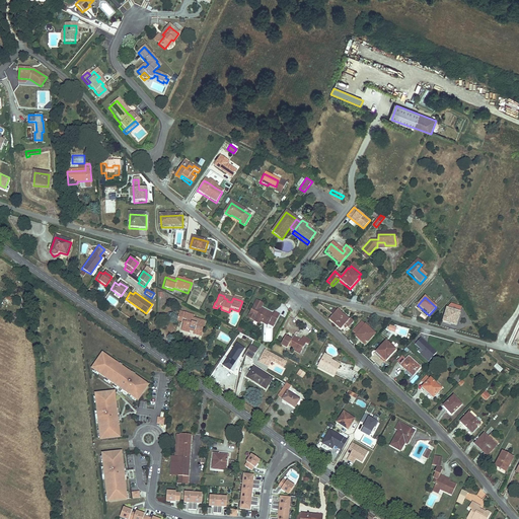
[(249,316),(255,319),(268,326),(269,323),(274,325),(279,316),(274,314),(273,316),(261,310),(263,305),(256,302),(249,316)]
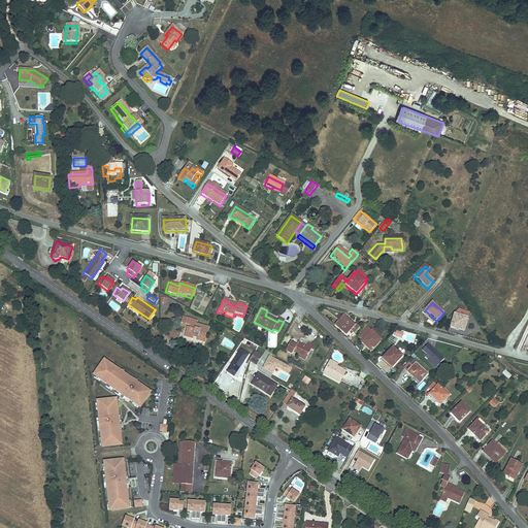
[(453,318),(451,328),(464,331),(466,324),(468,316),(458,312),(453,318)]
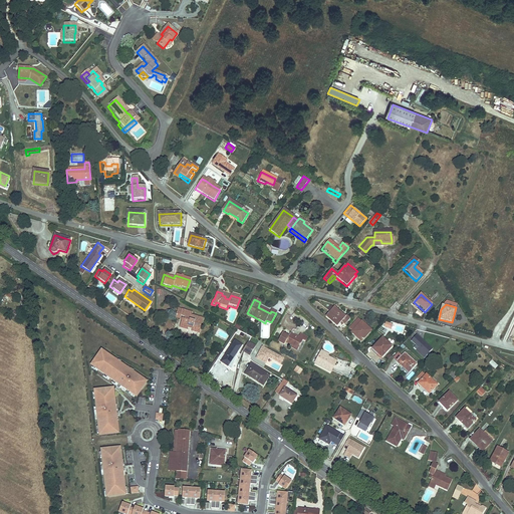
[(335,307),(330,312),(341,322),(346,317),(335,307)]
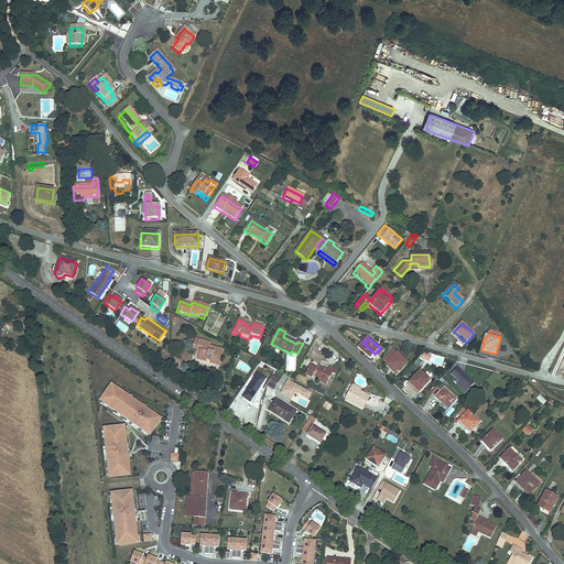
[(195,339),(193,350),(196,351),(197,348),(203,349),(202,354),(199,353),(197,361),(206,364),(207,361),(212,362),(210,366),(218,368),(224,350),(208,347),(209,344),(195,339)]
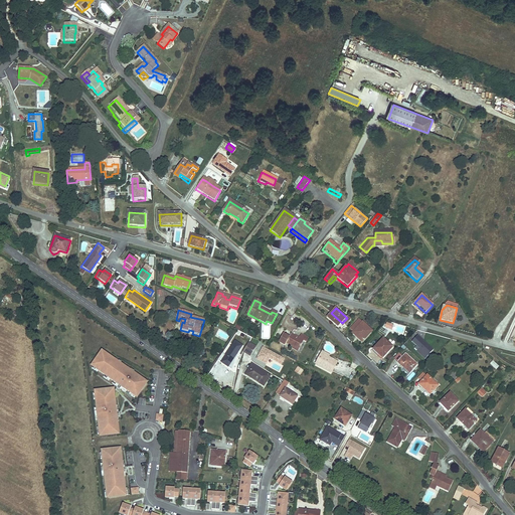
[(342,323),(331,313),(326,318),(337,328),(342,323)]
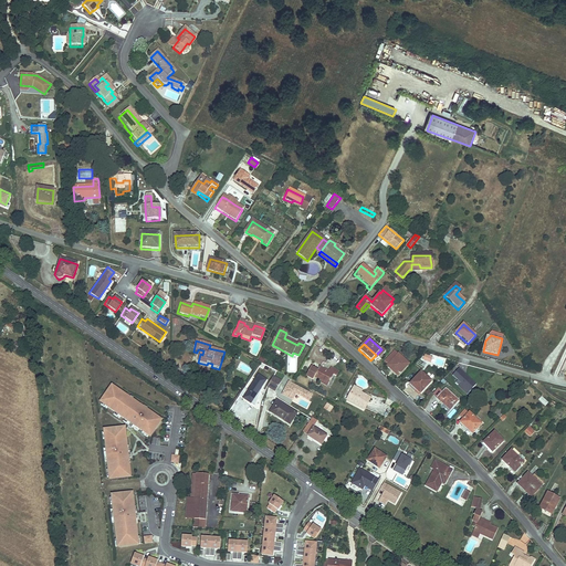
[(385,362),(388,365),(390,363),(397,369),(395,371),(399,376),(409,365),(395,352),(385,362)]
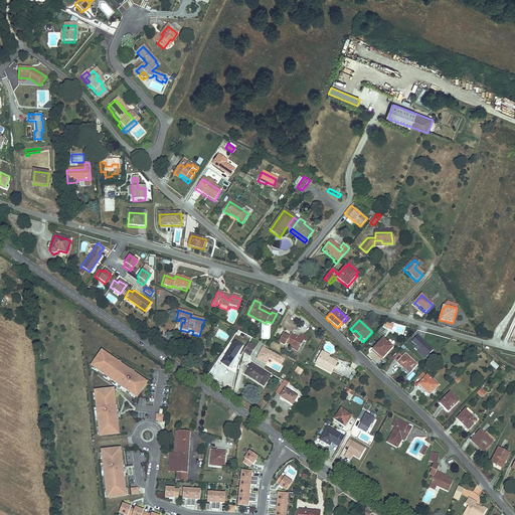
[(391,330),(393,325),(386,322),(384,328),(391,330)]
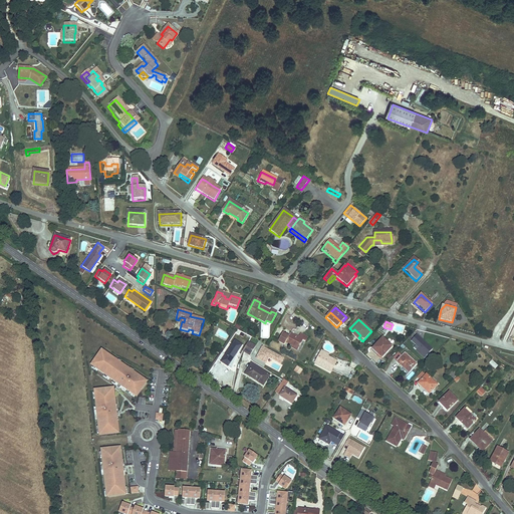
[(354,329),(352,331),(351,332),(357,338),(358,337),(360,335),(354,329)]
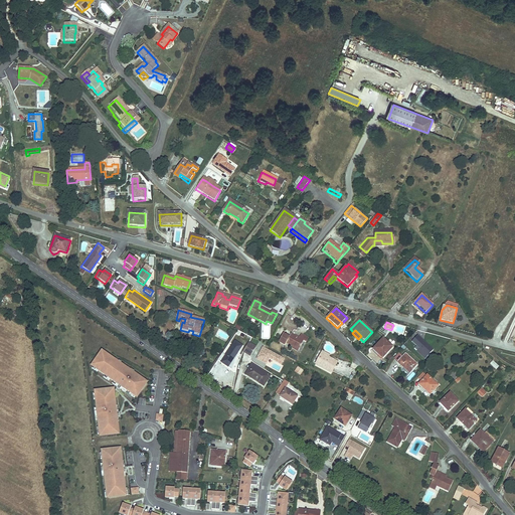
[(284,337),(281,345),(286,347),(287,345),(300,352),(305,343),(307,344),(309,341),(302,337),(299,341),(292,336),(290,340),(284,337)]
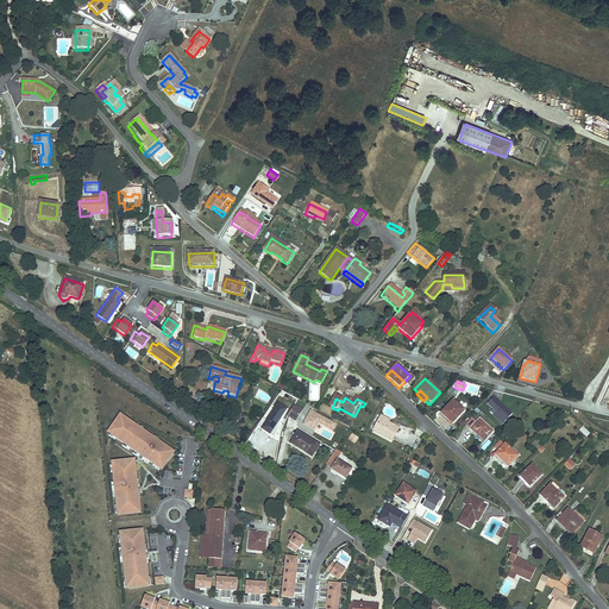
[(494,399),(487,406),(496,413),(493,416),(503,426),(513,415),(494,399)]
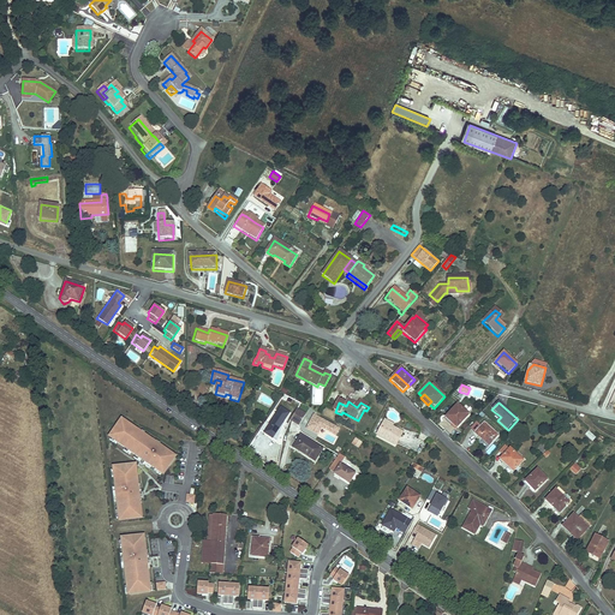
[(459,406),(449,417),(457,423),(454,425),(458,429),(470,416),(459,406)]
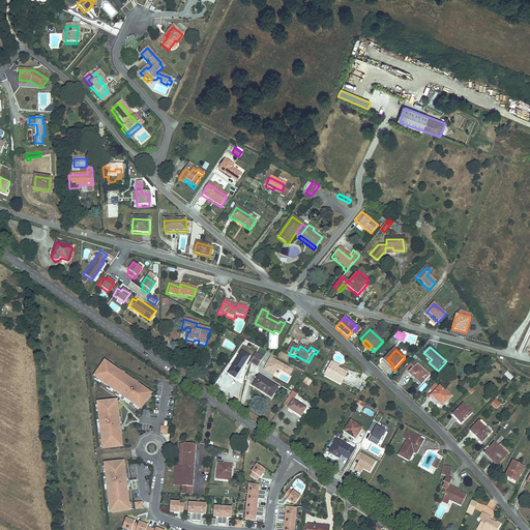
[(230,365),(226,373),(239,382),(247,362),(251,358),(243,353),(233,367),(230,365)]
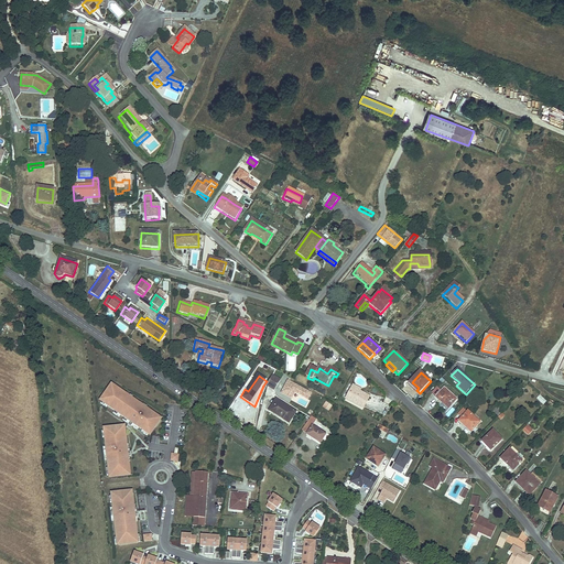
[(281,382),(273,378),(267,388),(268,388),(274,392),(281,382)]
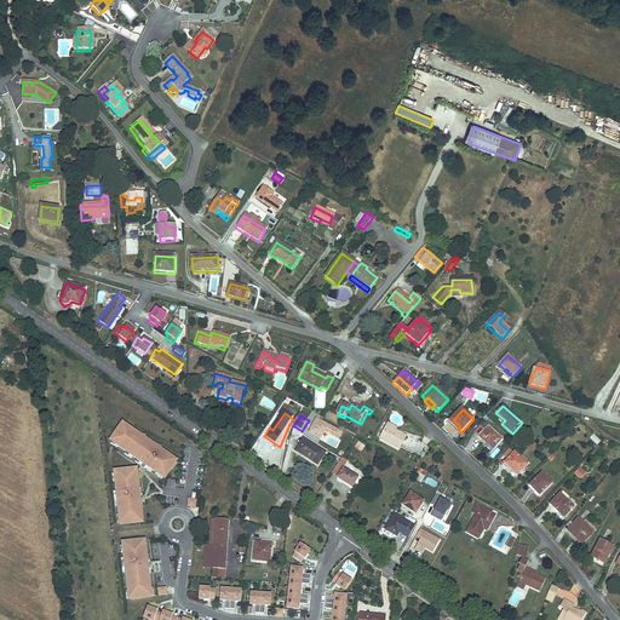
[(316,422),(310,434),(321,440),(325,434),(338,441),(342,435),(316,422)]
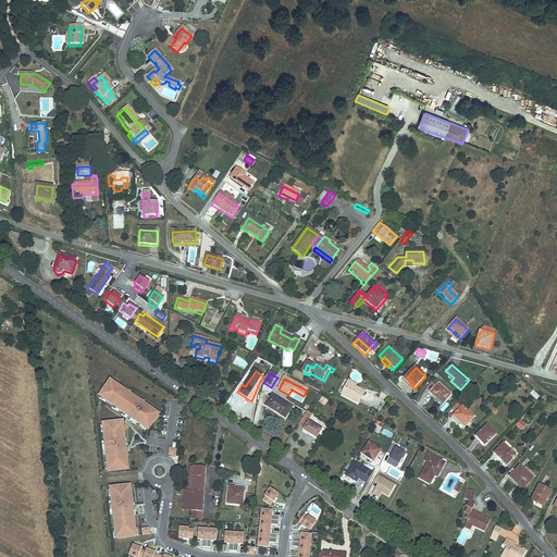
[(159,412),(111,380),(99,396),(148,430),(159,412)]
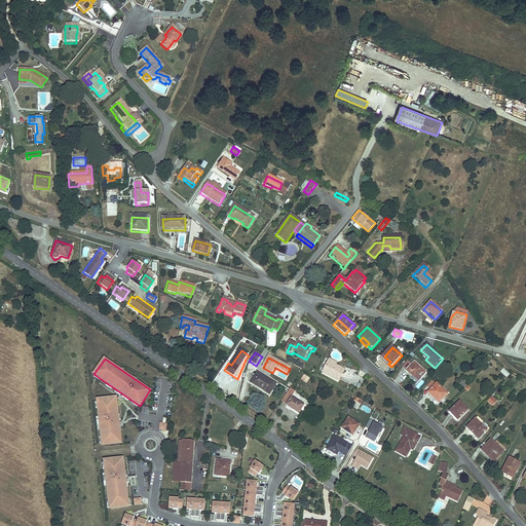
[(414,362),(406,372),(418,382),(426,373),(414,362)]
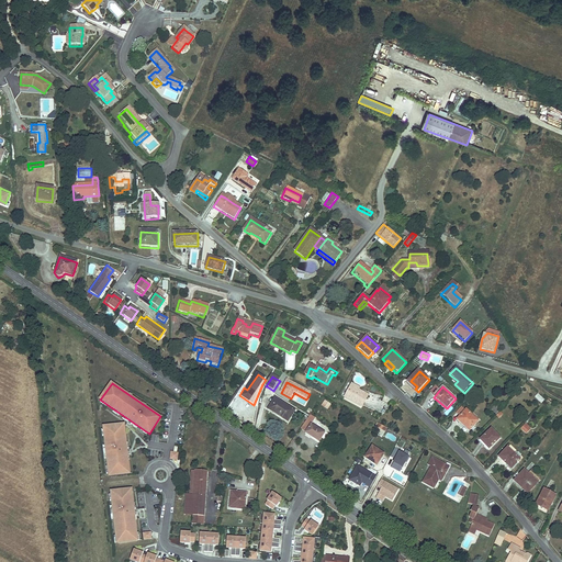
[(351,388),(346,398),(362,407),(368,396),(359,392),(351,388)]
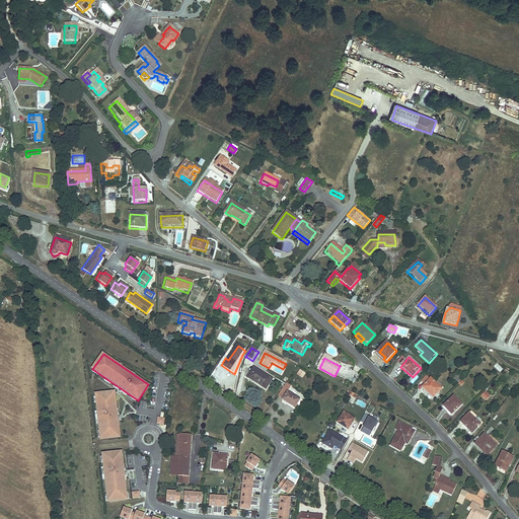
[(496,363),(493,367),(500,373),(503,369),(496,363)]
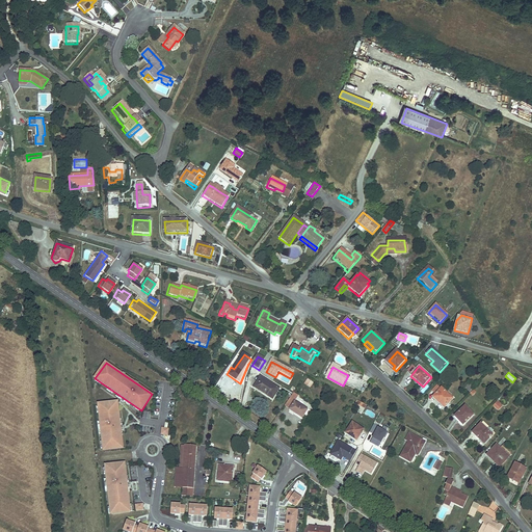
[(281,391),(261,378),(255,389),(274,400),(281,391)]
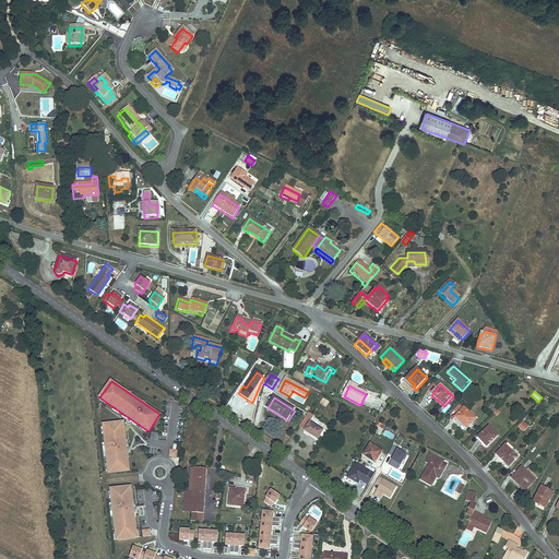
[(323,397),(319,404),(325,408),(330,402),(323,397)]
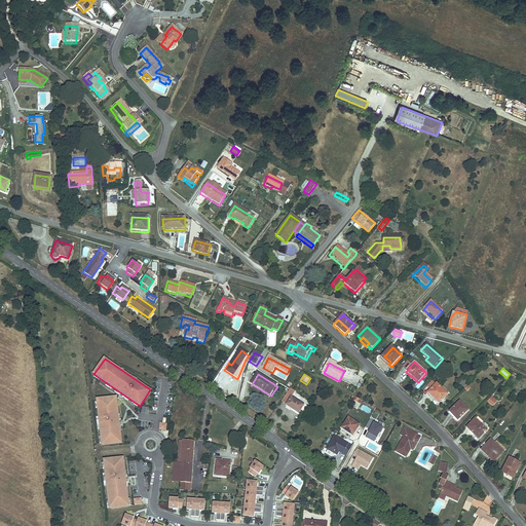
[(436,386),(427,395),(434,401),(435,400),(440,404),(447,397),(436,386)]
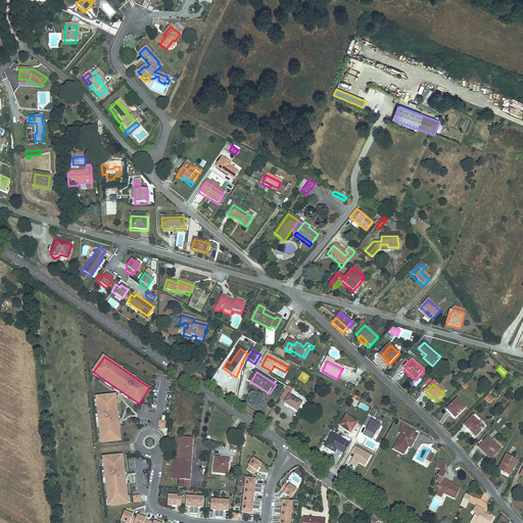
[(291,396),(294,391),(295,390),(289,387),(281,401),(297,412),(302,403),(291,396)]
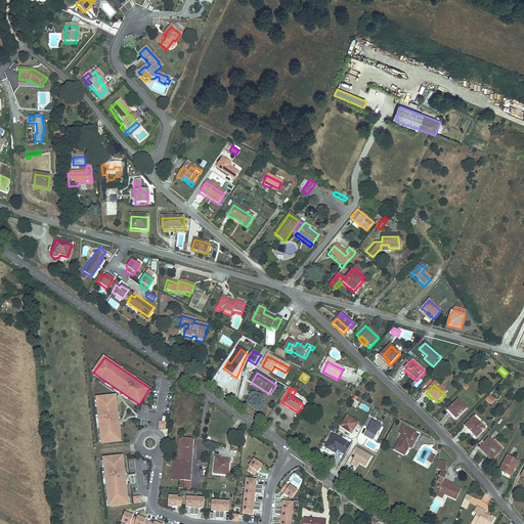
[(359,403),(360,398),(351,395),(349,399),(359,403)]
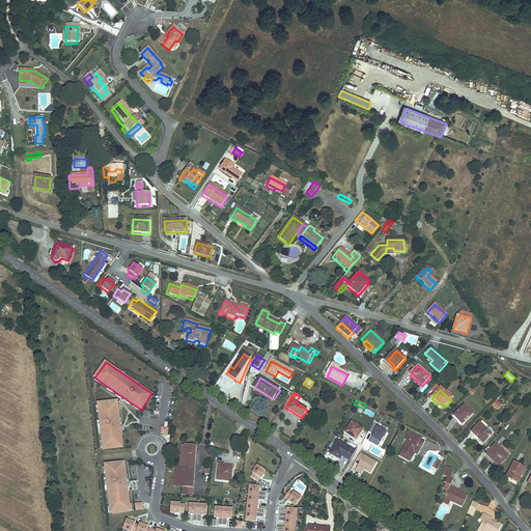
[(497,410),(502,404),(496,400),(492,406),(497,410)]
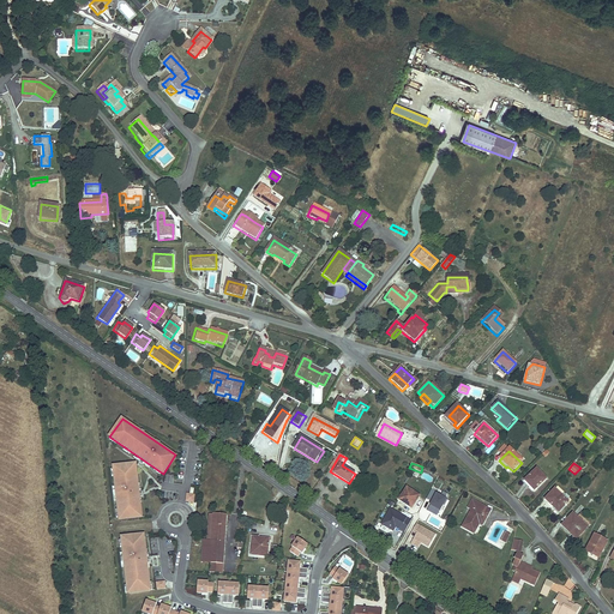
[(120,519),(143,517),(137,464),(114,467),(120,519)]
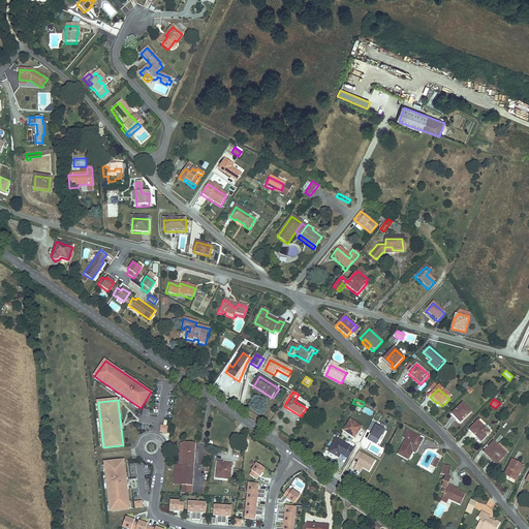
[(462,405),(453,415),(461,425),(471,413),(462,405)]
